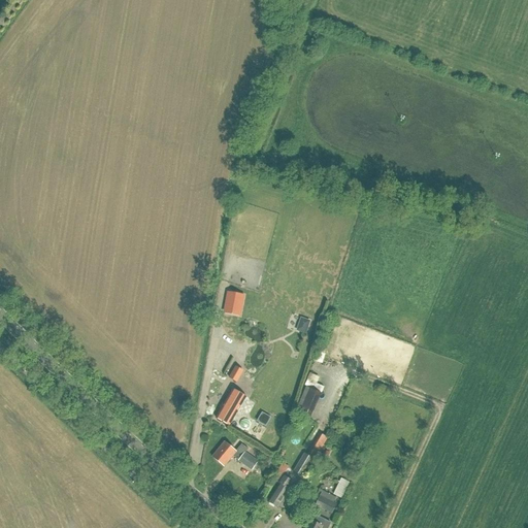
[(230,293),(226,314),(240,316),(243,296),(230,293)]
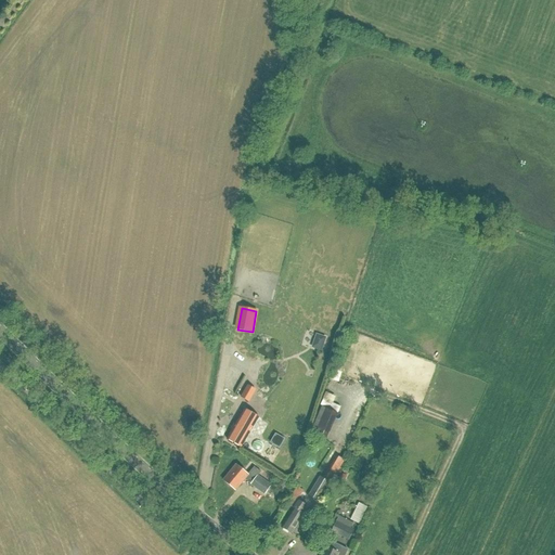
[(319,337),(317,346),(325,348),(327,339),(319,337)]
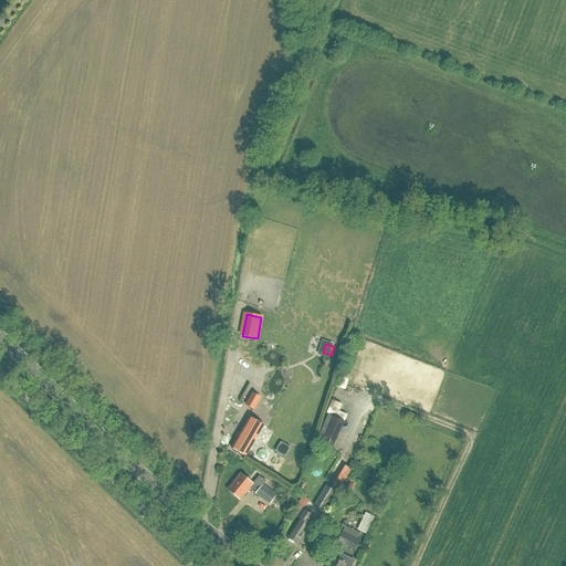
[(260,398),(252,394),(245,405),(253,410),(260,398)]
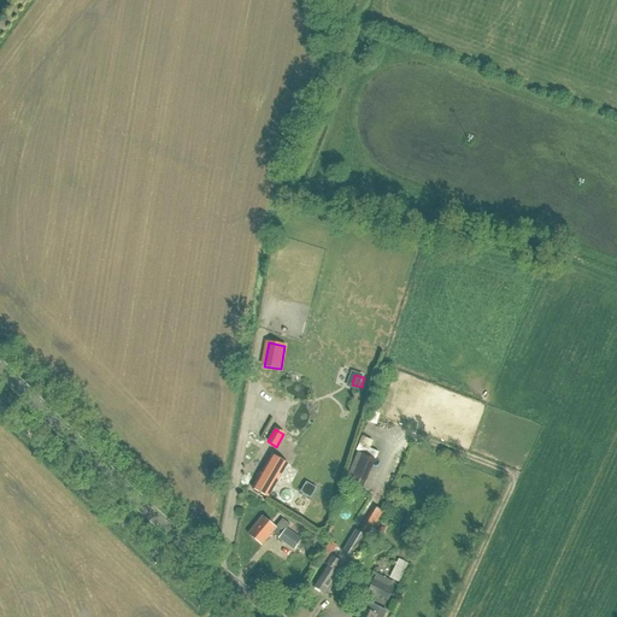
[(376,452),(380,445),(371,441),(368,448),(376,452)]
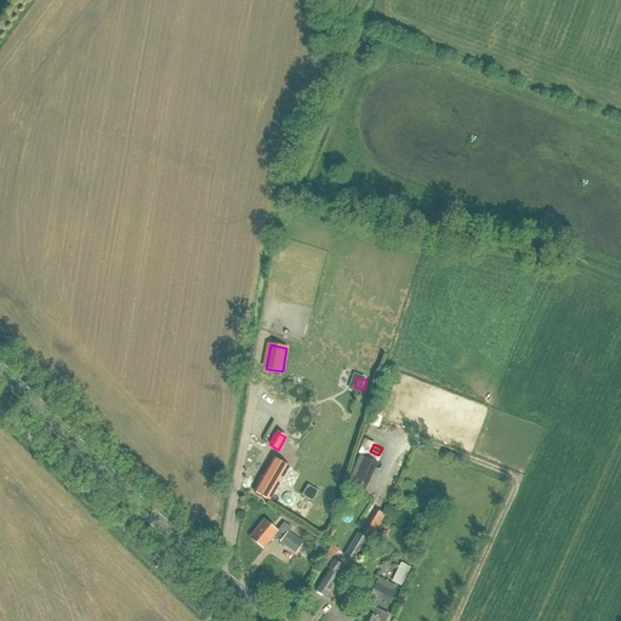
[(366,453),(354,480),(368,486),(380,459),(366,453)]
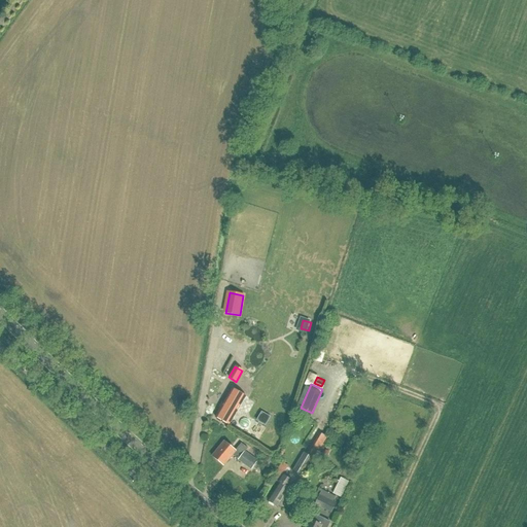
[(232,388),(215,417),(229,425),(245,396),(232,388)]
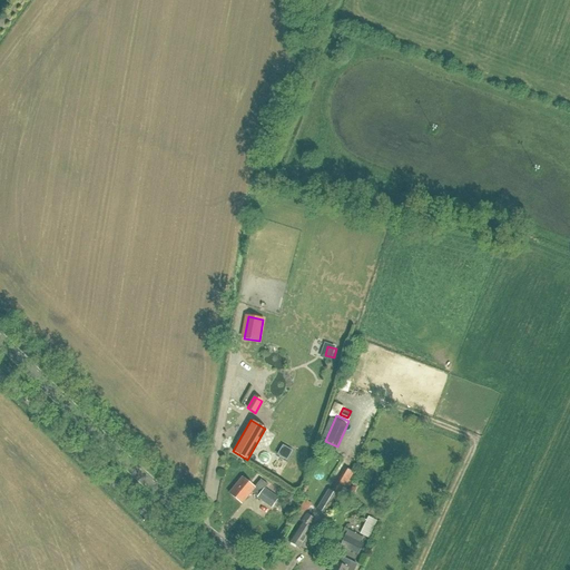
[(296,483),(304,474),(295,467),(287,477),(296,483)]
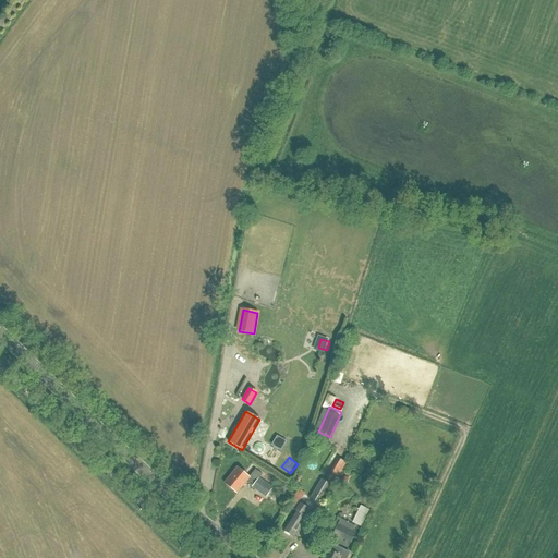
[(327,481),(322,477),(310,498),(320,505),(344,463),(340,460),(327,481)]
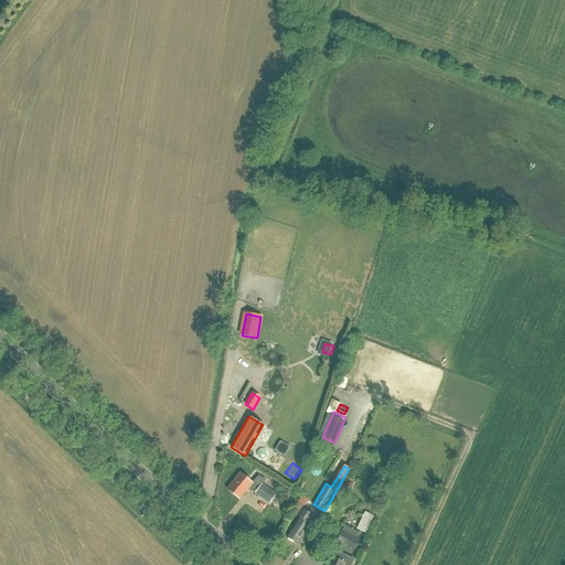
[(248,488),(269,503),(276,494),(263,483),(265,480),(258,475),(252,483),(240,472),(226,489),(240,499),(248,488)]
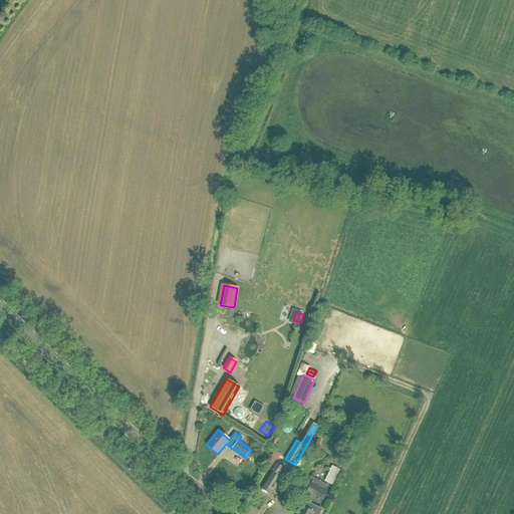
[(260,488),(271,495),(282,477),(280,476),(284,469),(275,463),(270,470),(271,470),(260,488)]
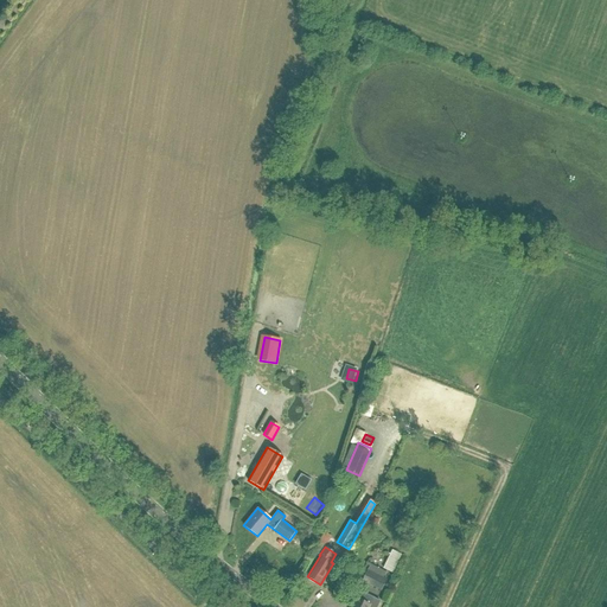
[(391,550),(384,567),(393,572),(401,554),(391,550)]
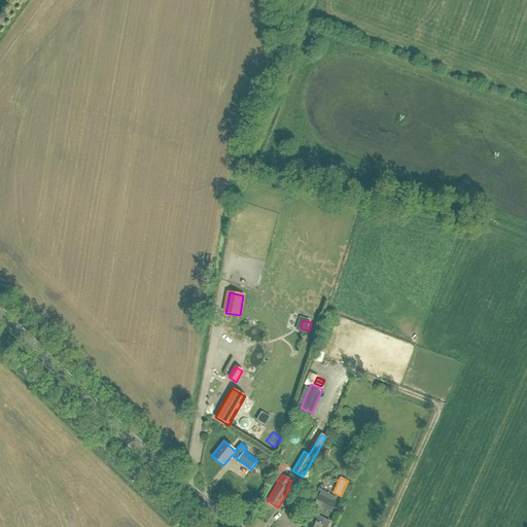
[(335,503),(323,498),(319,507),(329,513),(335,503)]
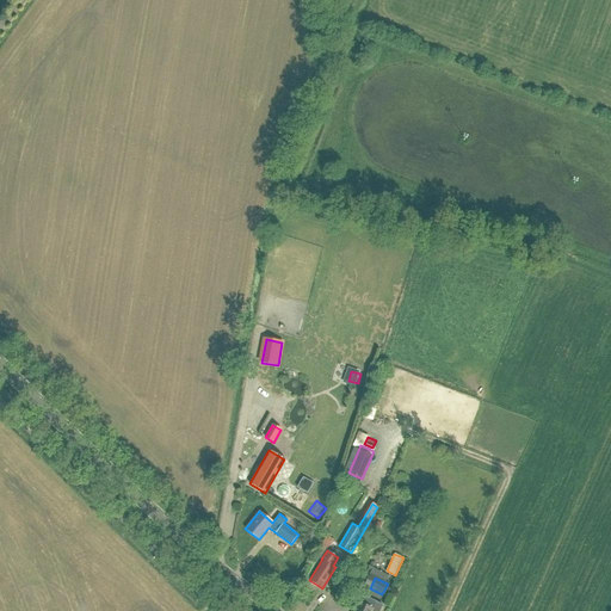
[(362,596),(355,610),(378,610),(382,605),(362,596)]
